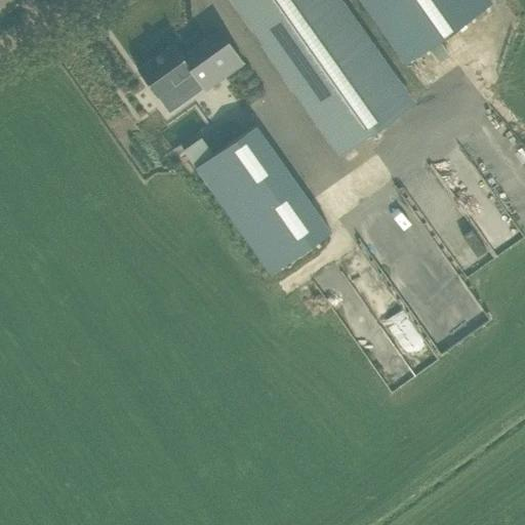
[(0,0),(0,12),(17,2),(15,0),(0,0)]
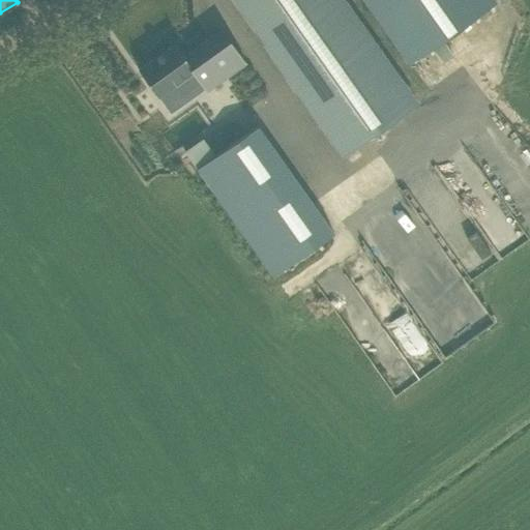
[(234,0),(238,5),(344,153),(413,105),(340,0),(364,0),(410,63),(495,4),(492,0),(234,0)]
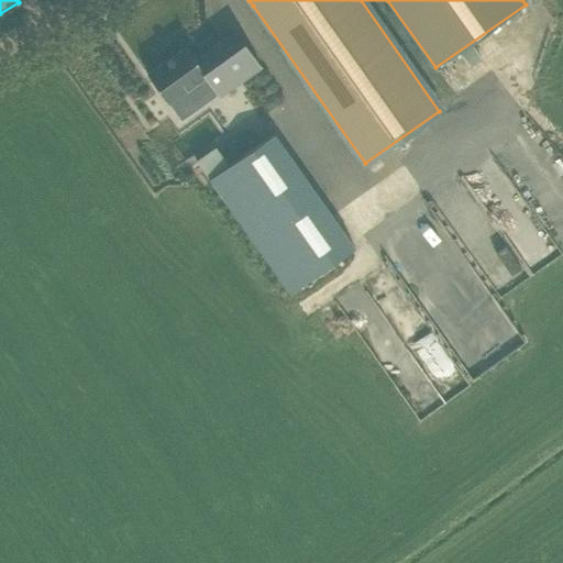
[(186,46),(146,74),(155,87),(167,102),(183,91),(192,105),(213,90),(218,98),(261,67),(247,48),(235,31),(195,59),(186,46)]
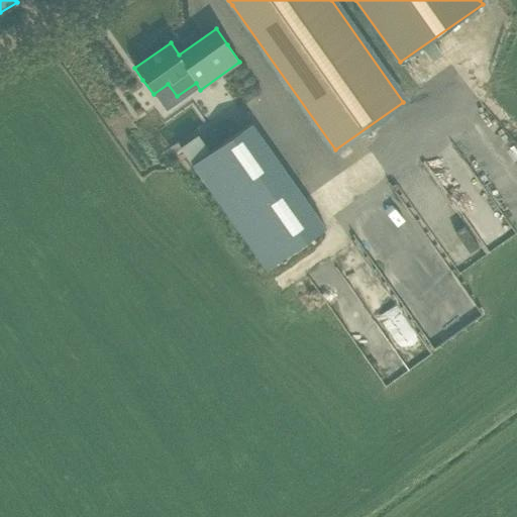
[(193,165),(267,269),(326,227),(251,122),(193,165)]
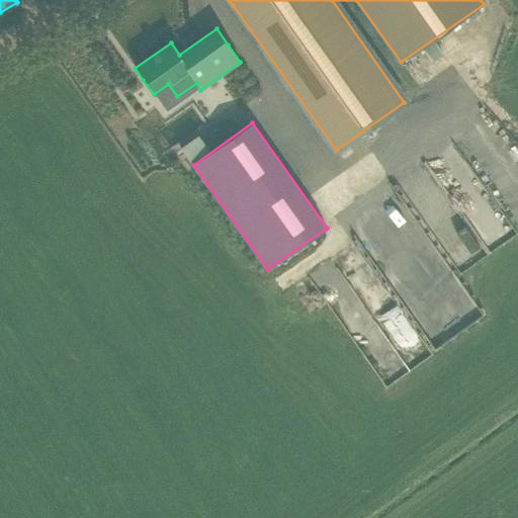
[(333,288),(344,281),(329,259),(309,272),(323,292),(331,286),(333,288)]
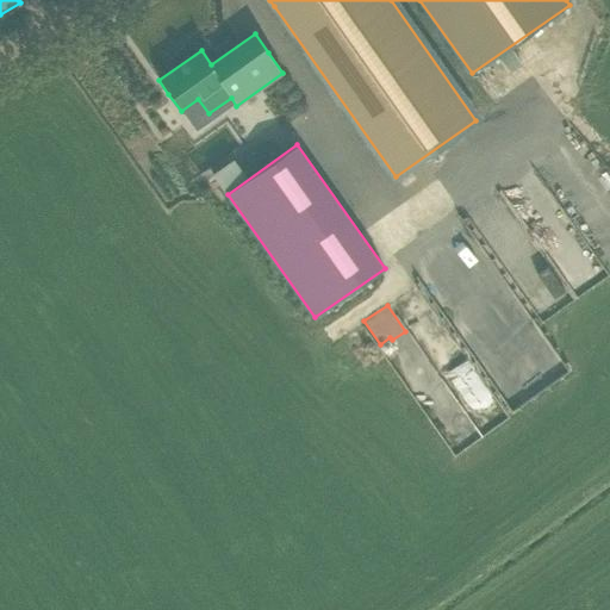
[(406,387),(458,454),(510,415),(452,338),(416,366),(423,375),(406,387)]
